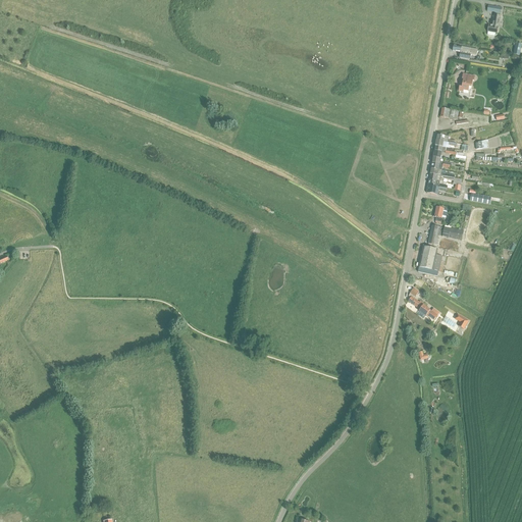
[(498,34),(501,16),(493,15),(491,27),(488,25),(487,32),(487,35),(494,37),(496,34),(498,34)]
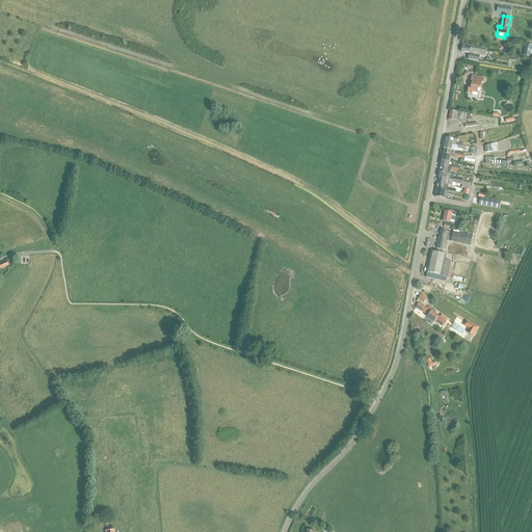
[(526,45),(523,55),(530,57),(531,47),(526,45)]
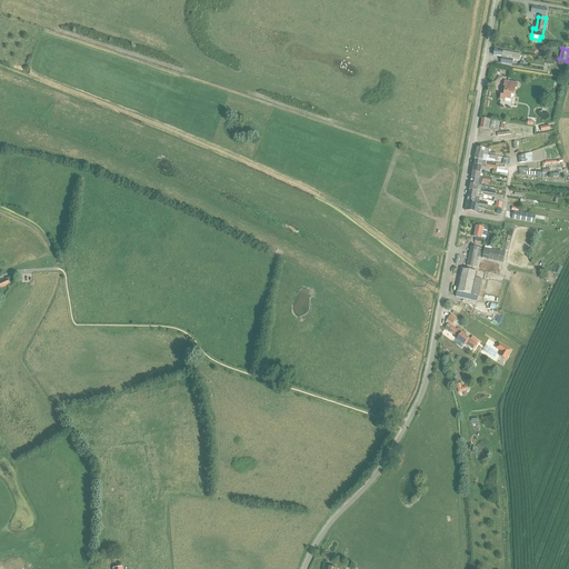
[(520,55),(495,50),(493,56),(501,57),(501,63),(512,65),(512,60),(519,61),(520,55)]
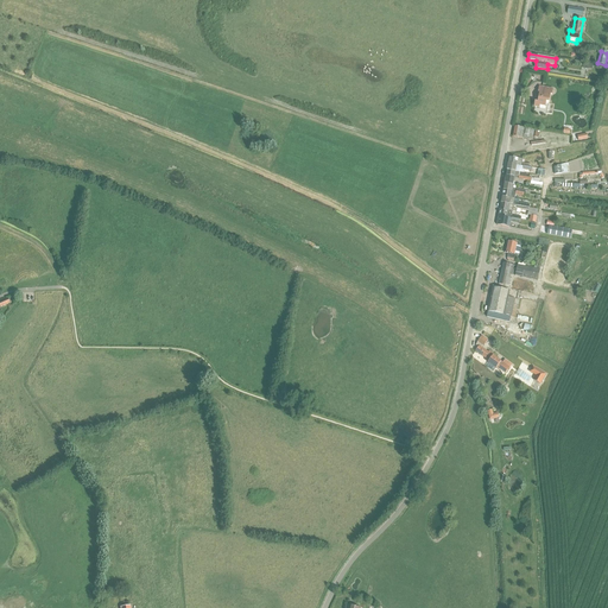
[(545,109),(545,103),(549,105),(550,95),(551,95),(552,89),(539,87),(538,93),(539,93),(538,102),(536,101),(534,107),(545,109)]
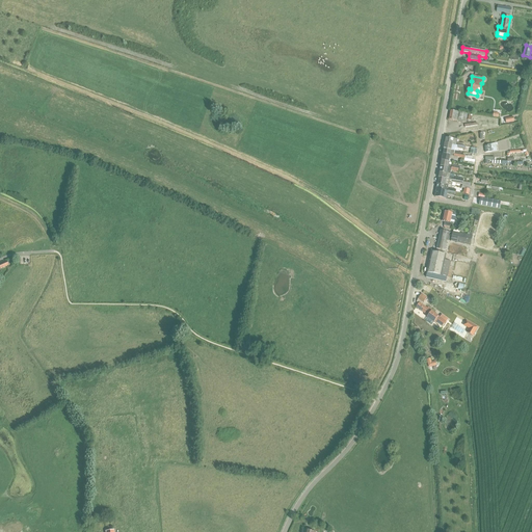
[(466,123),(468,114),(461,112),(451,111),(449,120),(466,123)]
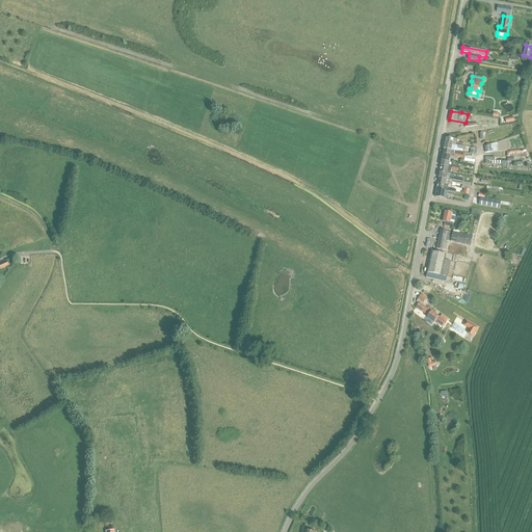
[(478,125),(466,125),(466,128),(462,128),(462,133),(474,133),(474,126),(478,126),(478,125)]
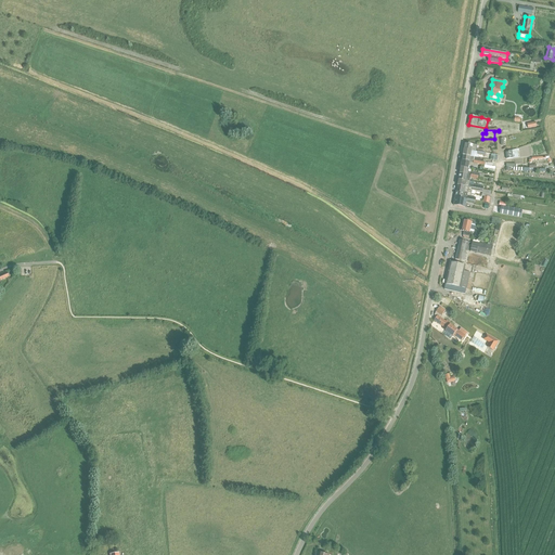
[(465,143),(464,150),(472,151),(483,153),(483,151),(476,149),(476,145),(465,143)]
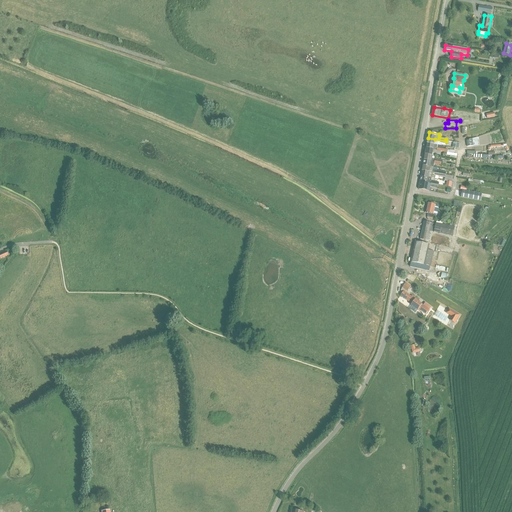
[(469,141),(466,141),(467,147),(478,145),(477,137),(469,141)]
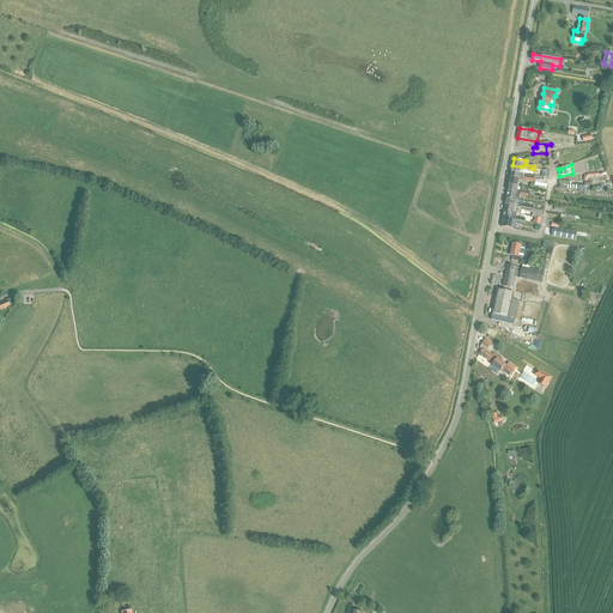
[(511,171),(510,178),(528,182),(535,183),(535,180),(523,178),(523,177),(523,174),(520,174),(511,171)]
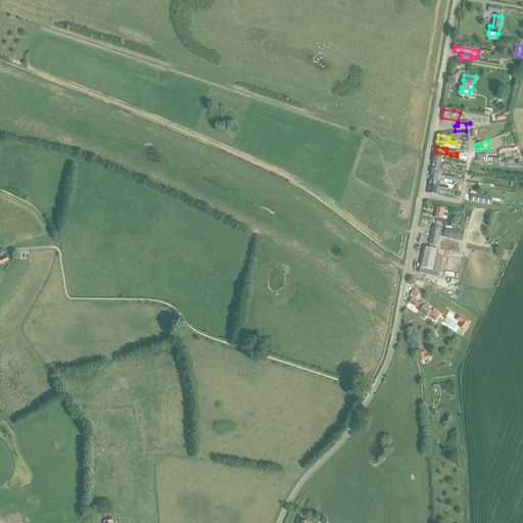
[(434,157),(433,163),(440,164),(452,167),(456,168),(457,164),(452,164),(440,162),(441,159),(434,157)]
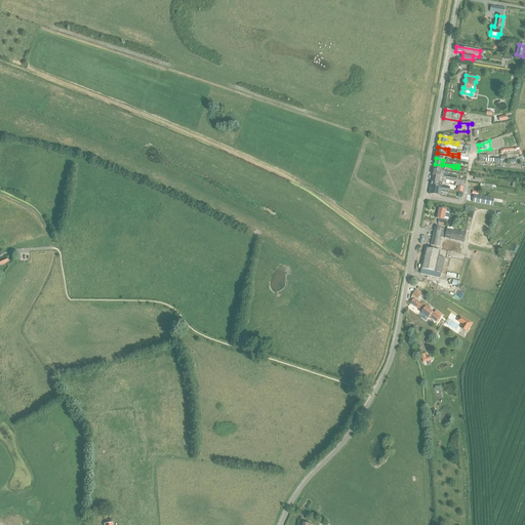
[(434,169),(433,175),(440,176),(456,179),(457,177),(443,174),(444,171),(441,171),(434,169)]
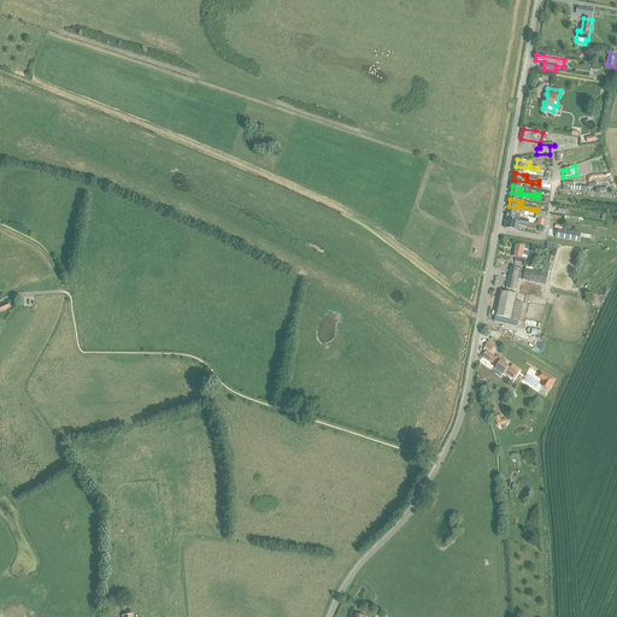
[(509,206),(507,212),(516,215),(522,216),(523,212),(536,215),(535,218),(539,218),(544,219),(545,212),(539,211),(536,211),(517,207),(509,206)]
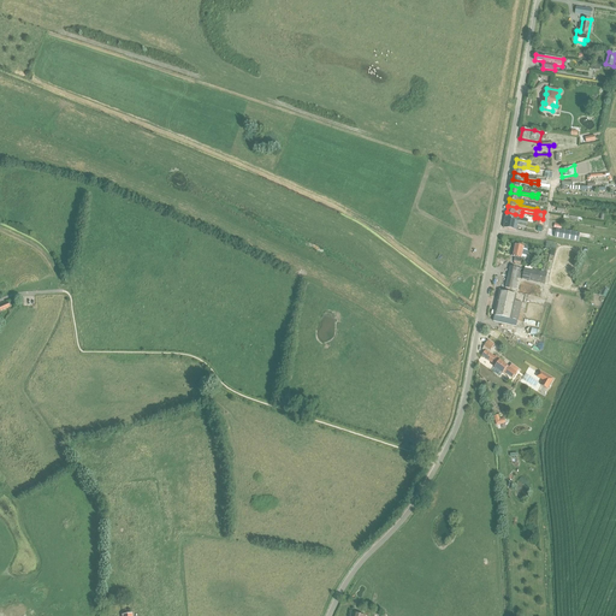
[(507,212),(505,219),(514,220),(523,223),(527,223),(528,220),(514,218),(515,214),(507,212)]
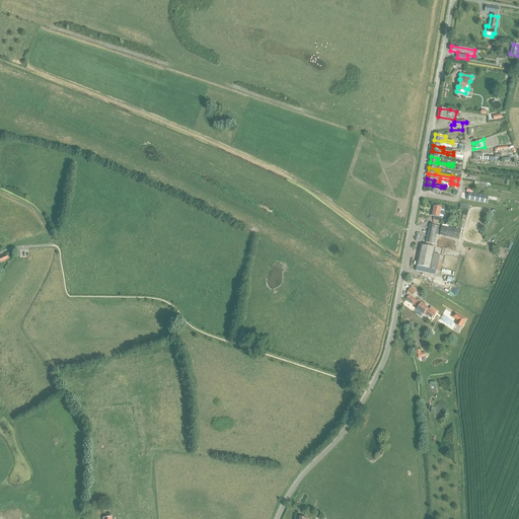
[(426,184),(424,193),(435,194),(436,191),(440,191),(441,188),(433,186),(426,184)]
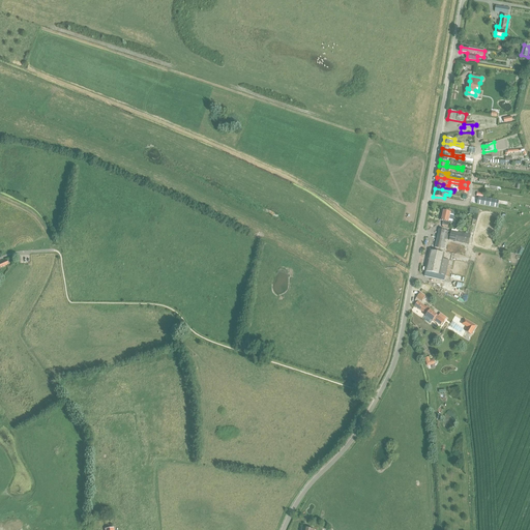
[(479,197),(477,204),(497,208),(499,201),(479,197)]
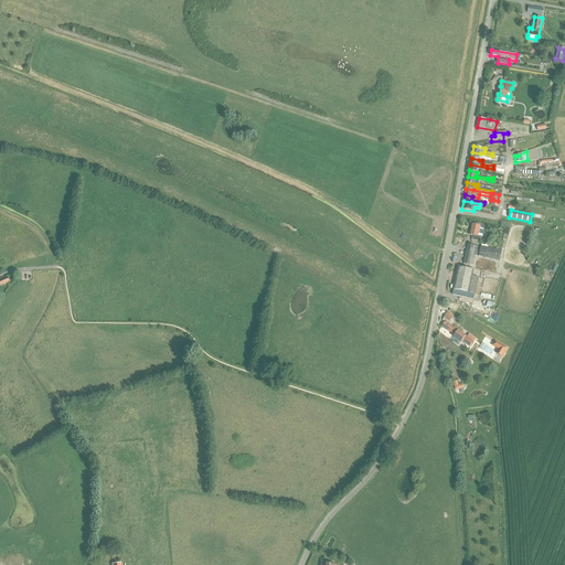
[(470,225),(468,235),(471,236),(471,240),(478,241),(479,237),(482,238),(484,228),(480,227),(470,225)]
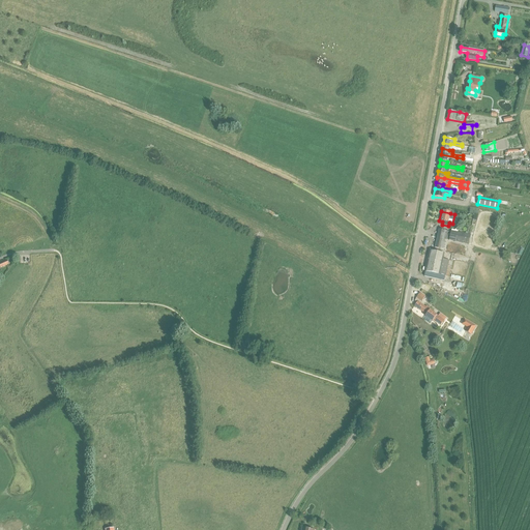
[(449,231),(439,229),(435,247),(445,251),(447,240),(449,231)]
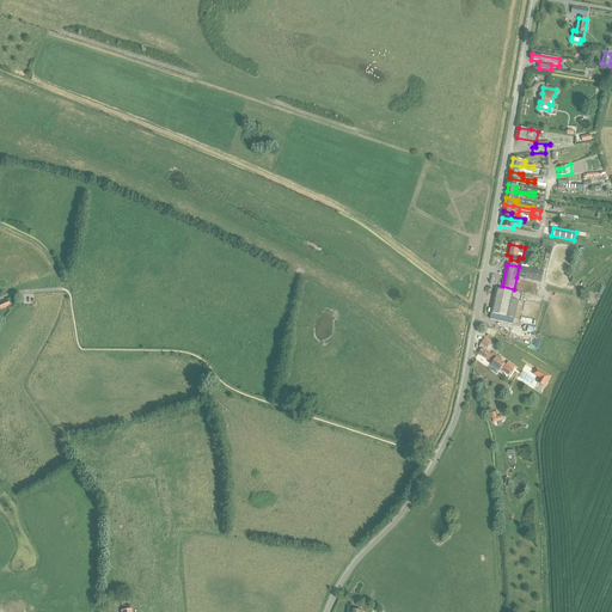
[(542,282),(544,271),(521,267),(519,277),(542,282)]
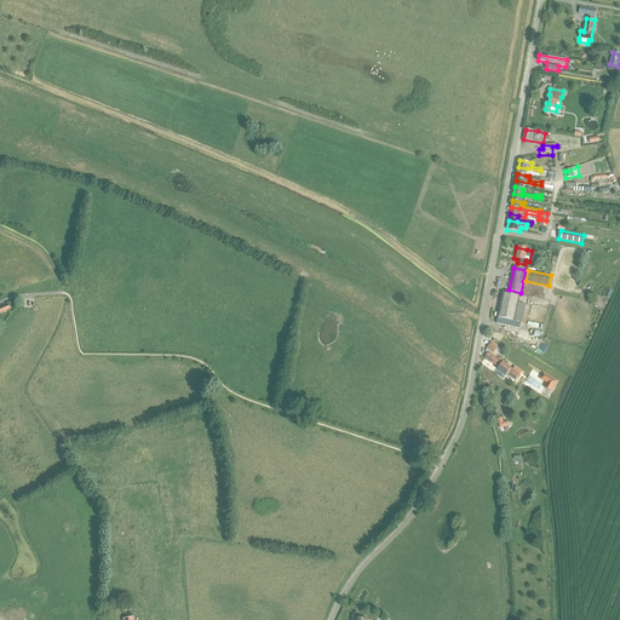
[(520,297),(503,293),(497,323),(520,328),(521,322),(526,304),(518,303),(520,297)]
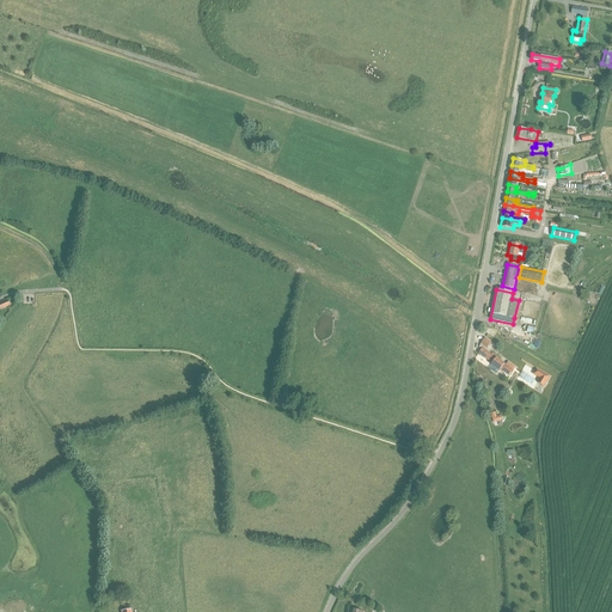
[(481,344),(478,348),(481,350),(478,354),(493,363),(491,365),(493,366),(489,369),(496,374),(499,371),(500,371),(501,369),(509,375),(515,368),(508,362),(506,366),(496,359),(497,357),(493,354),(491,355),(484,349),(485,348),(487,349),(491,343),(485,338),(481,344)]
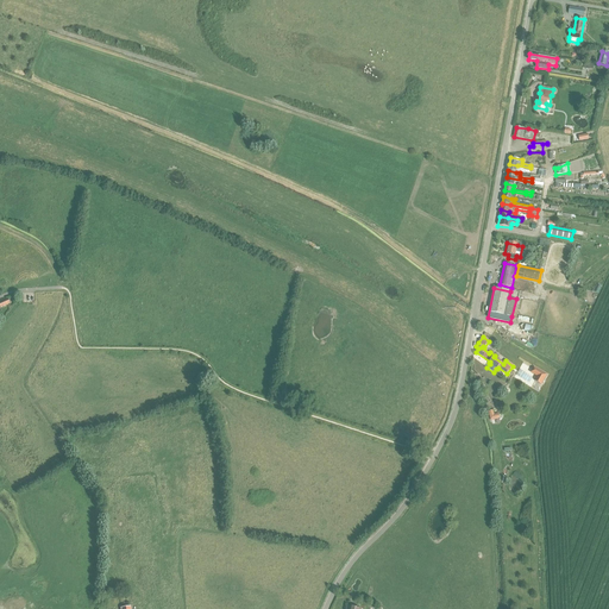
[(533,366),(529,372),(538,377),(535,382),(540,385),(546,375),(533,366)]
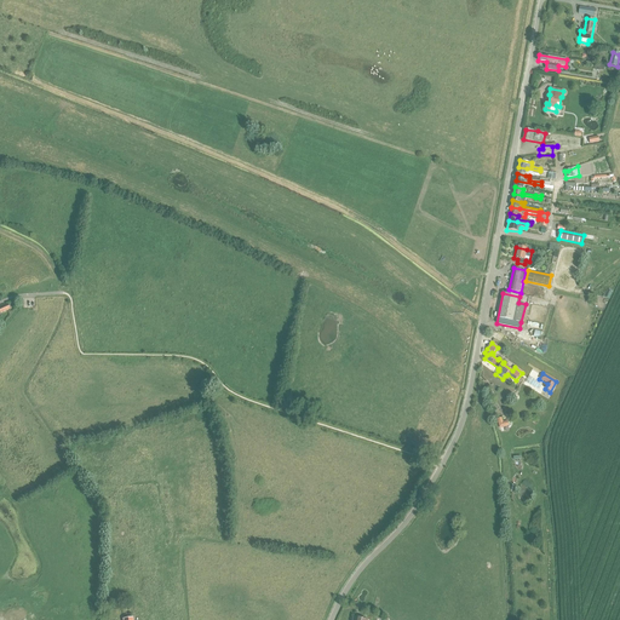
[(501,418),(498,418),(499,428),(509,425),(507,422),(503,423),(501,418)]
